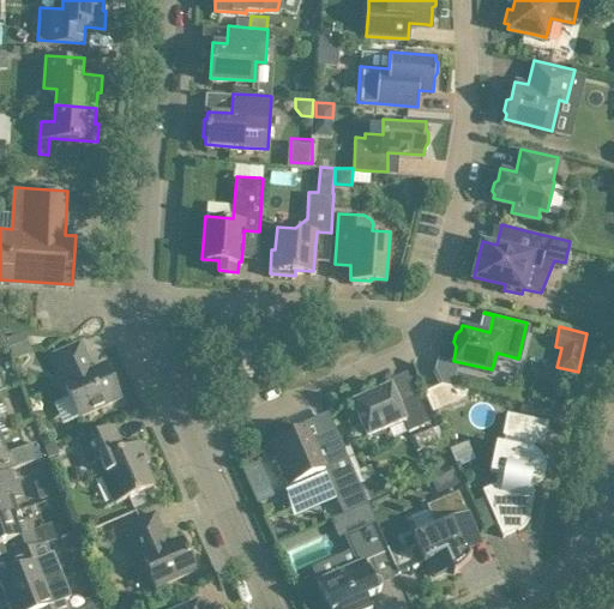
[(30,347),(24,329),(6,336),(12,353),(30,347)]
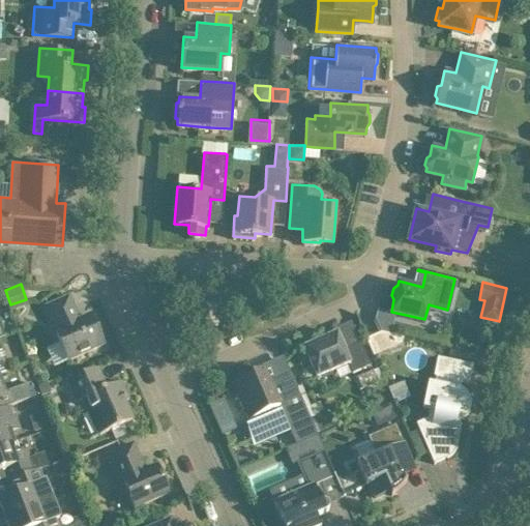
[(69,294),(50,302),(46,303),(56,327),(55,328),(68,357),(104,343),(90,313),(80,318),(69,294)]
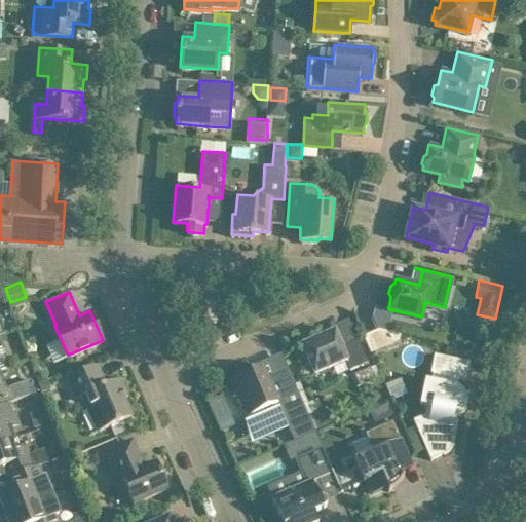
[(378,325),(363,332),(370,348),(399,336),(401,330),(378,325)]
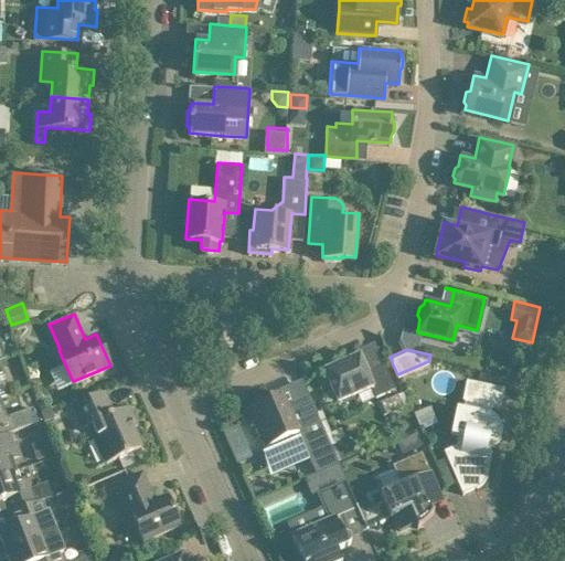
[(395,387),(393,383),(384,362),(366,371),(359,353),(323,369),(332,389),(338,401),(372,385),(375,395),(395,387)]
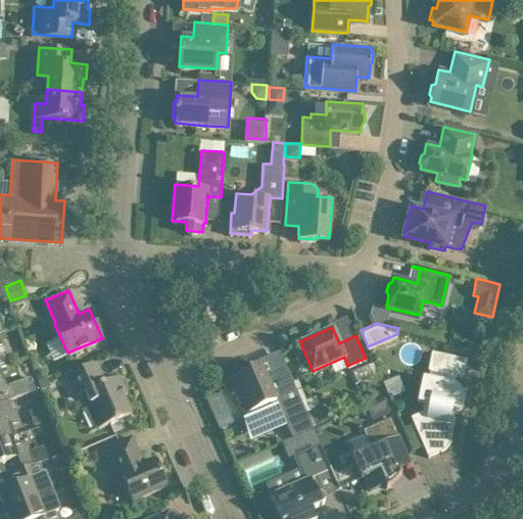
[(422,411),(411,416),(428,456),(442,450),(444,447),(446,445),(448,443),(449,442),(450,440),(450,438),(455,417),(449,416),(452,408),(455,409),(457,409),(458,409),(460,408),(462,407),(463,405),(464,403),(464,400),(464,397),(464,396),(464,394),(463,392),(463,391),(462,390),(461,388),(459,386),(457,384),(454,382),(456,374),(457,375),(458,374),(459,374),(460,374),(462,373),(463,372),(464,371),(465,370),(465,368),(467,358),(443,352),(432,350),(428,369),(430,369),(428,377),(422,376),(417,402),(423,403),(422,411)]
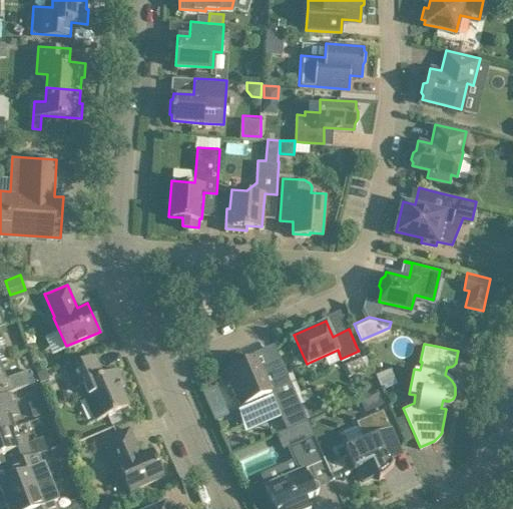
[(93,354),(75,362),(66,366),(75,387),(85,383),(98,414),(95,415),(96,418),(128,405),(121,391),(125,389),(116,368),(102,374),(93,354)]
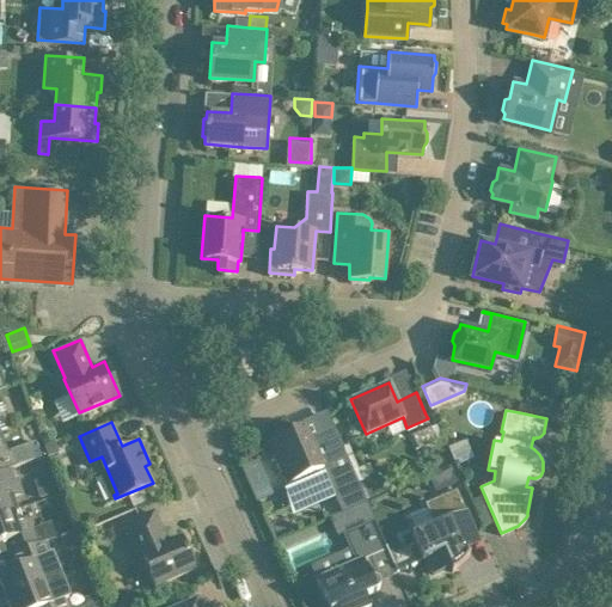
[(438,422),(430,424),(436,437),(442,434),(438,422)]
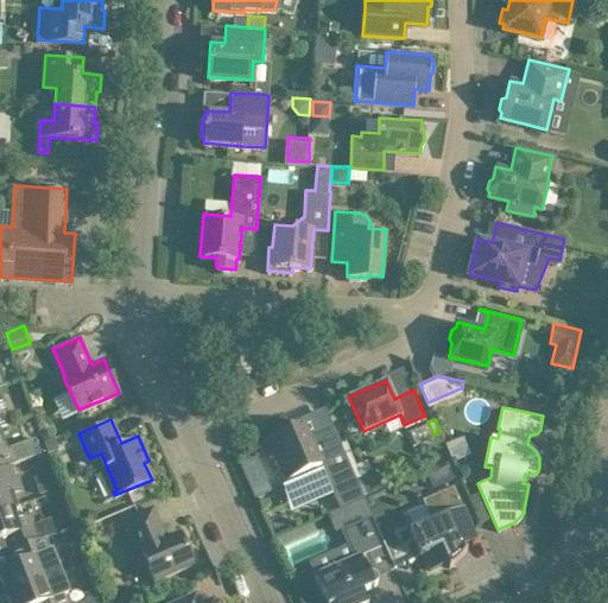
[(363,494),(355,475),(341,442),(324,449),(323,445),(315,449),(303,421),(286,429),(280,426),(278,432),(266,437),(272,449),(270,455),(276,457),(285,478),(310,468),(315,480),(334,470),(336,476),(347,503),(365,496),(363,494)]
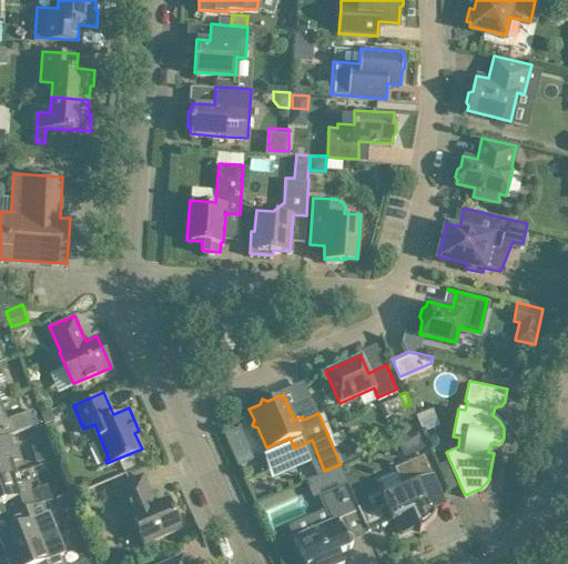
[(41,411),(44,421),(56,416),(51,406),(41,411)]
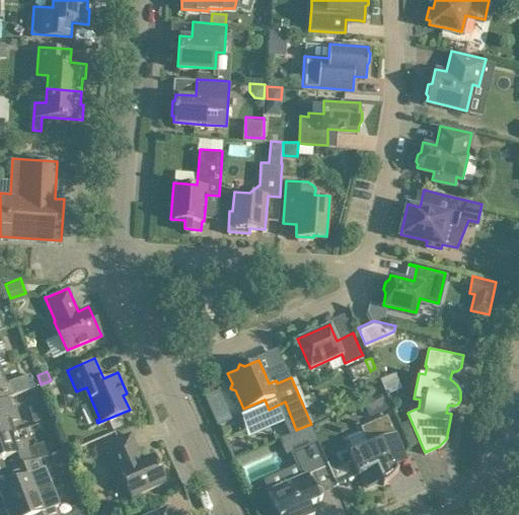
[(1,382),(6,395),(34,385),(30,372),(1,382)]
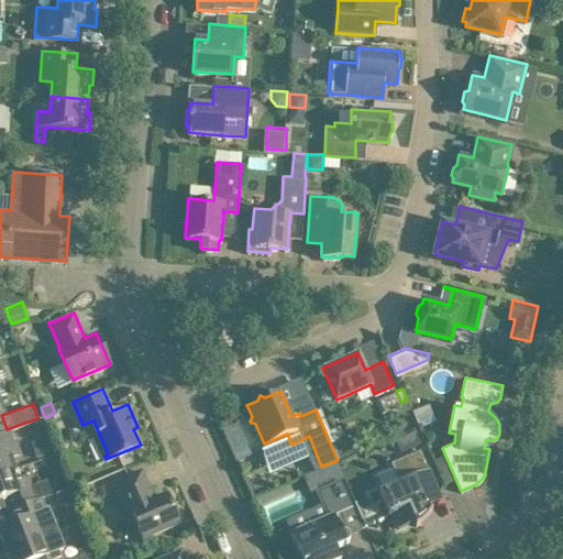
[(245,442),(236,420),(223,426),(220,427),(230,449),(232,448),(245,442)]
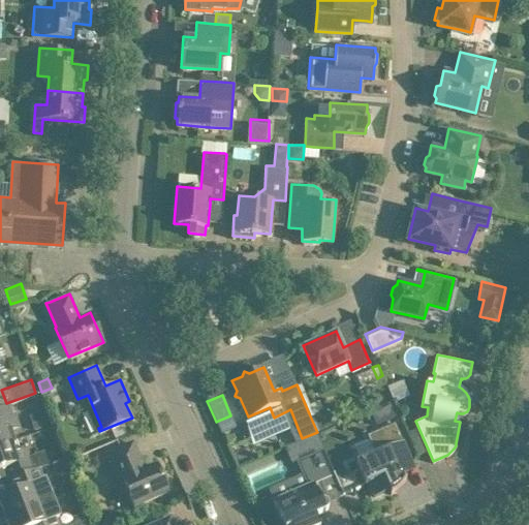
[(376,424),(397,414),(391,401),(370,410),(376,424)]
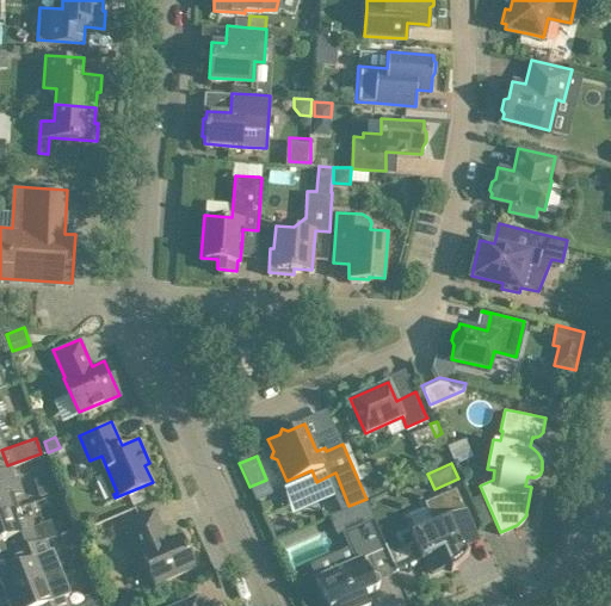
[(0,511),(17,506),(13,494),(23,490),(13,464),(2,469),(0,469),(0,511)]
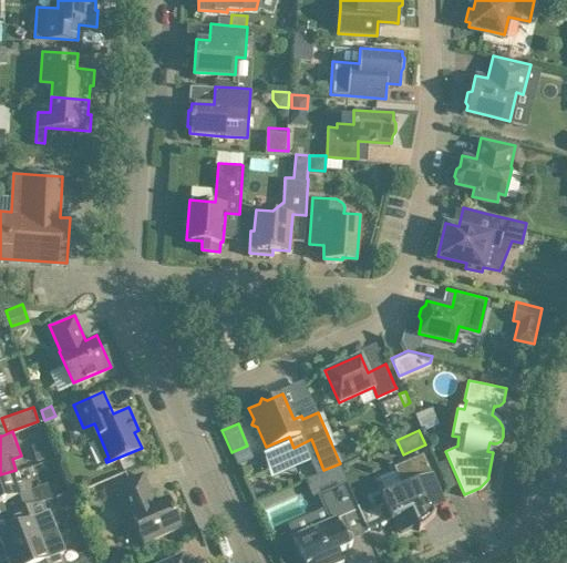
[(350,436),(331,443),(339,461),(357,453),(350,436)]
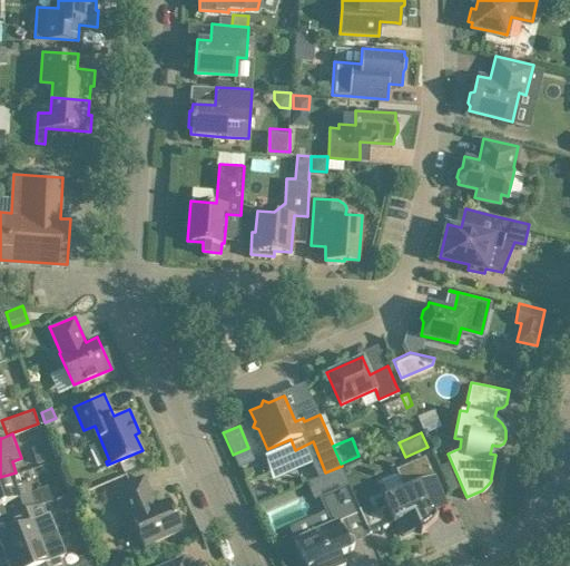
[(31,446),(37,462),(51,457),(46,441),(31,446)]
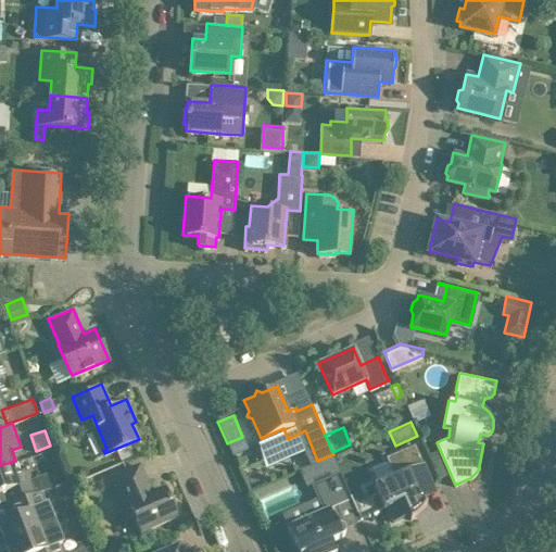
[(415,442),(400,449),(386,455),(393,475),(374,483),(376,486),(384,506),(388,504),(394,519),(409,513),(412,515),(411,516),(411,517),(414,515),(417,513),(419,511),(422,507),(425,505),(427,502),(425,500),(417,485),(431,478),(422,459),(415,442)]
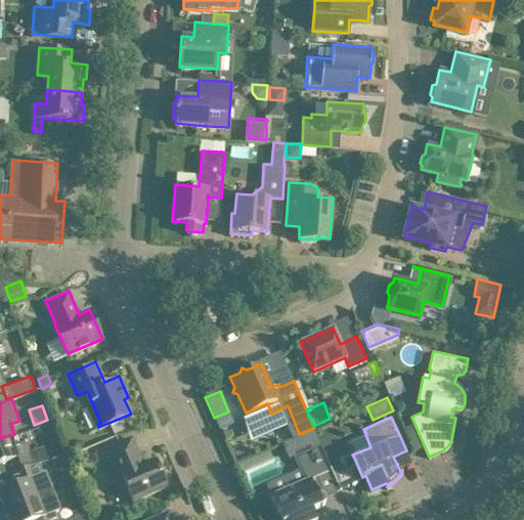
[(299,434),(284,441),(290,457),(294,455),(312,446),(317,445),(320,443),(314,428),(299,434)]
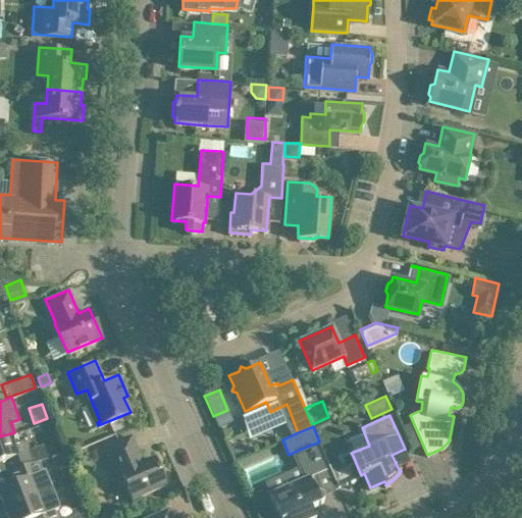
[(0,461),(1,461),(5,470),(34,461),(27,439),(18,443),(14,432),(0,436),(0,461)]
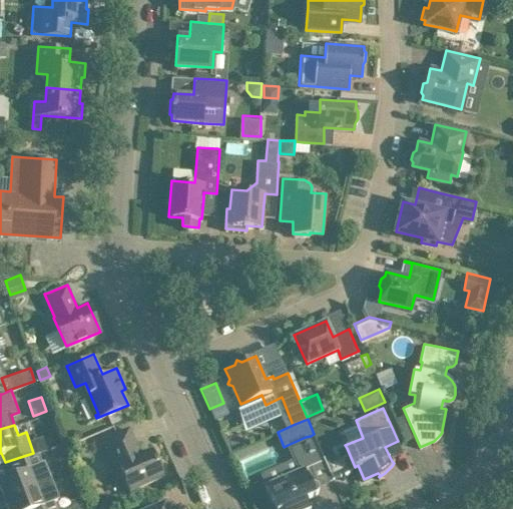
[(159,463),(157,462),(151,449),(140,454),(129,427),(110,435),(104,438),(119,474),(123,473),(130,489),(144,483),(163,474),(161,471),(162,468),(159,463)]
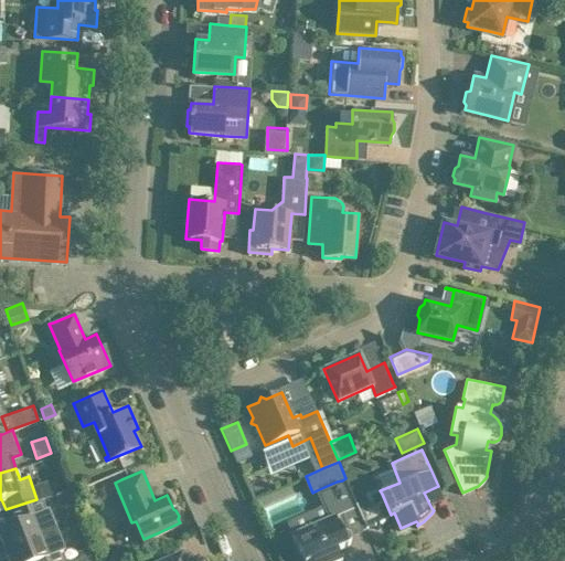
[(317,490),(322,504),(328,517),(291,532),(304,560),(307,560),(309,560),(336,560),(342,559),(338,548),(347,543),(348,543),(349,542),(350,541),(350,540),(351,539),(351,538),(350,536),(350,535),(349,533),(347,532),(345,532),(344,532),(342,532),(334,515),(353,507),(342,480),(337,482),(317,490)]
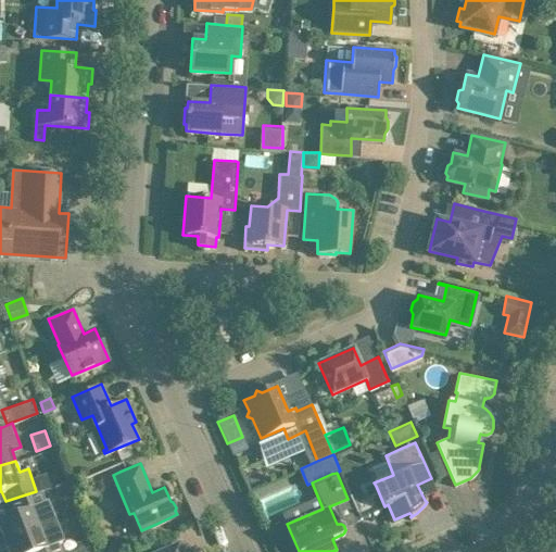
[(67,480),(55,485),(58,491),(66,494),(72,492),(67,480)]
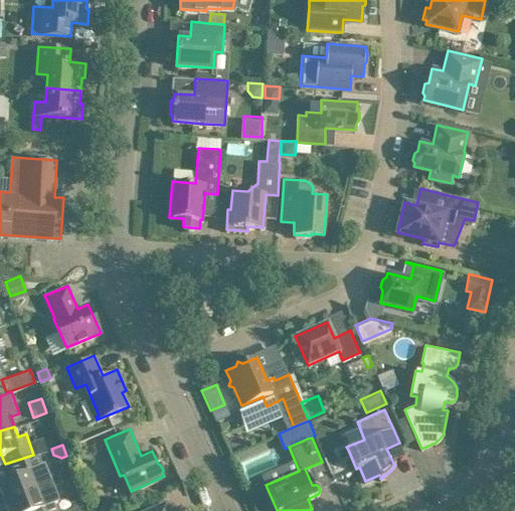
[(0,481),(0,488),(4,499),(51,483),(44,464),(42,464),(38,453),(33,455),(5,464),(10,477),(0,481)]
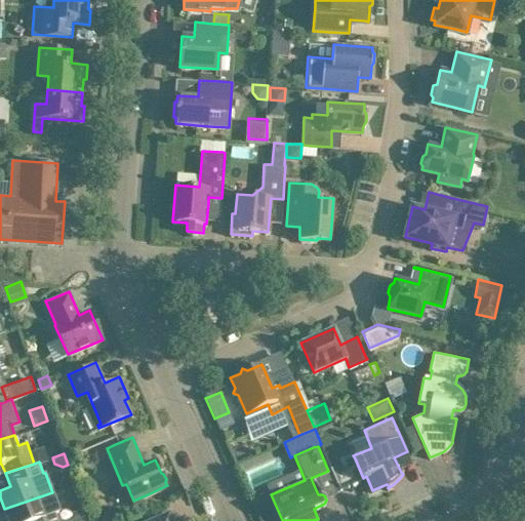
[(52,492),(4,509),(8,520),(62,520),(57,511),(59,510),(52,492)]
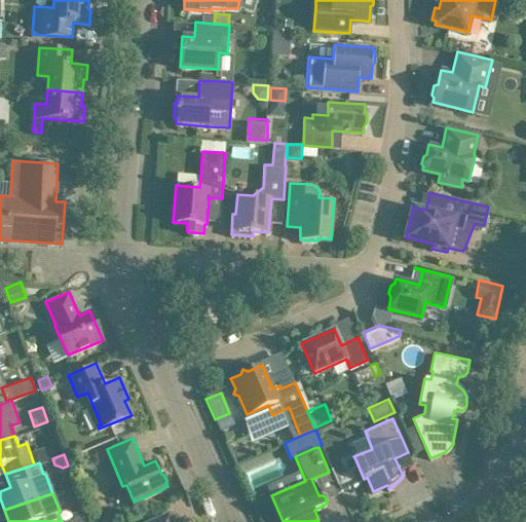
[(173,521),(170,513),(147,521),(173,521)]
